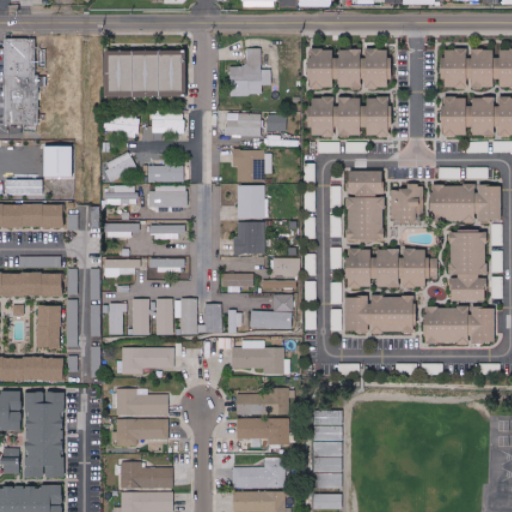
[(4,41),(37,41),(38,127),(2,127),(4,41)]
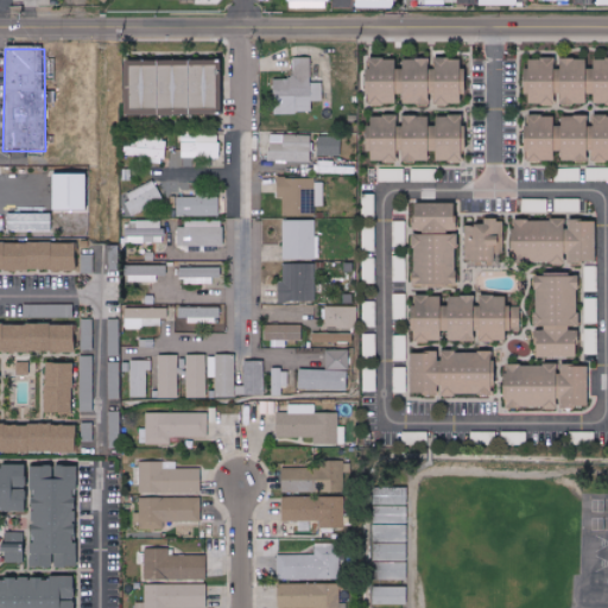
[(312,56),(293,56),(295,77),(274,77),(276,113),(314,112),(312,100),(324,100),(323,82),(312,82),(312,56)]
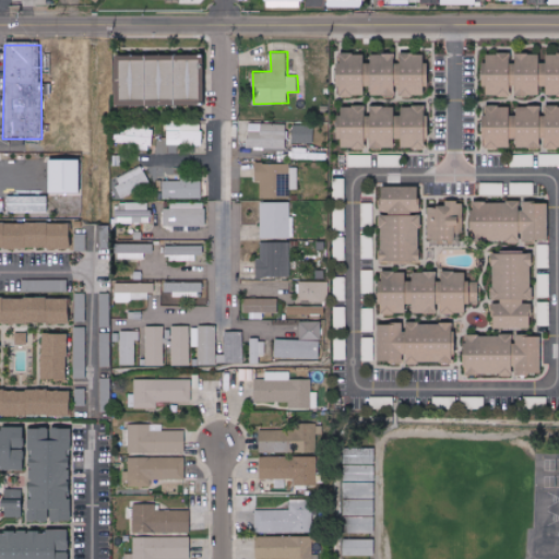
[(426,51),(399,51),(399,52),(369,52),(341,52),(341,95),(366,95),(366,85),(372,85),(372,94),(399,94),(399,95),(426,95),(426,51)]
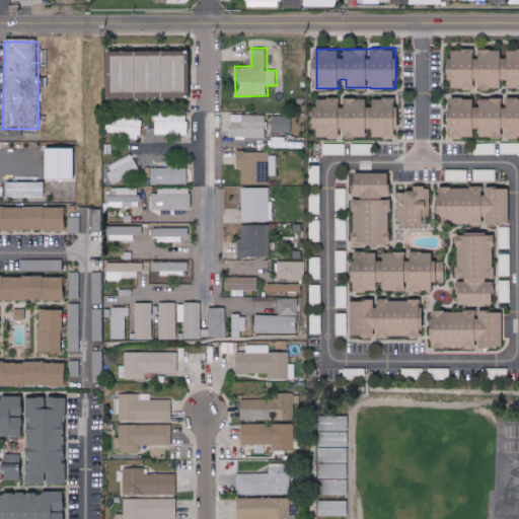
[(518,87),(518,48),(508,49),(508,57),(503,57),(503,49),(450,49),(450,79),(453,79),(453,88),(477,88),(503,88),(503,80),(508,80),(508,88),(518,87)]
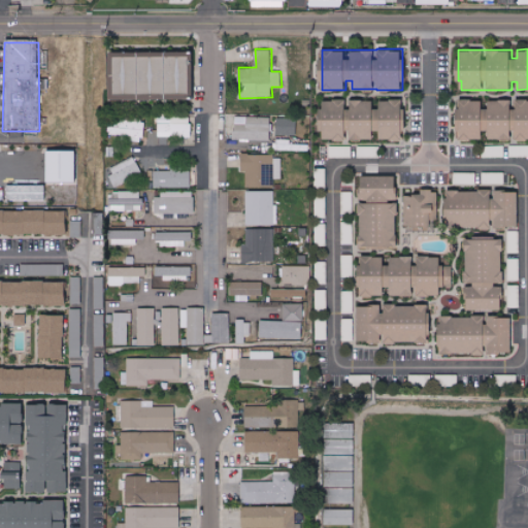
[(168,97),(194,96),(192,50),(167,51),(168,97)]
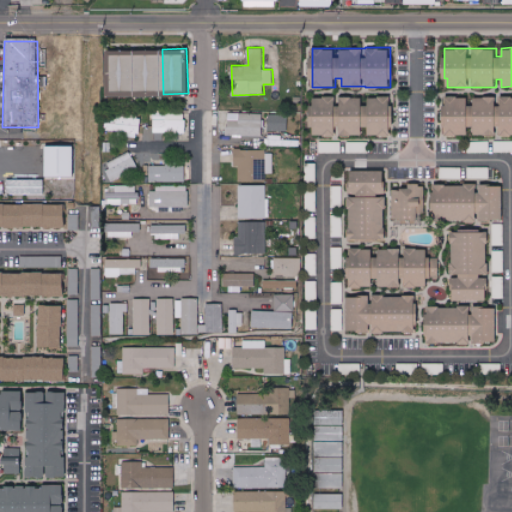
[(108,52),(107,95),(135,95),(136,52),(108,52)]
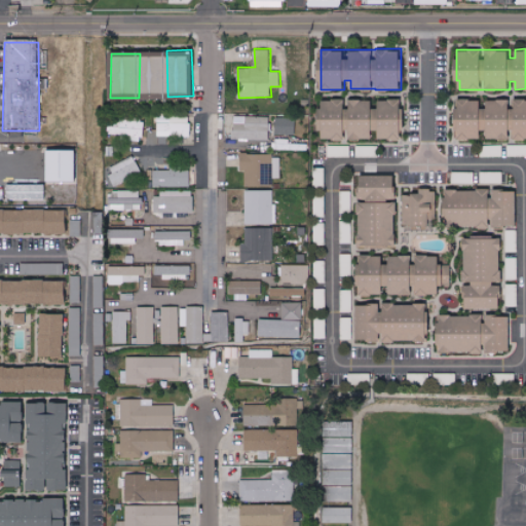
[(165,54),(140,54),(141,91),(166,91),(165,54)]
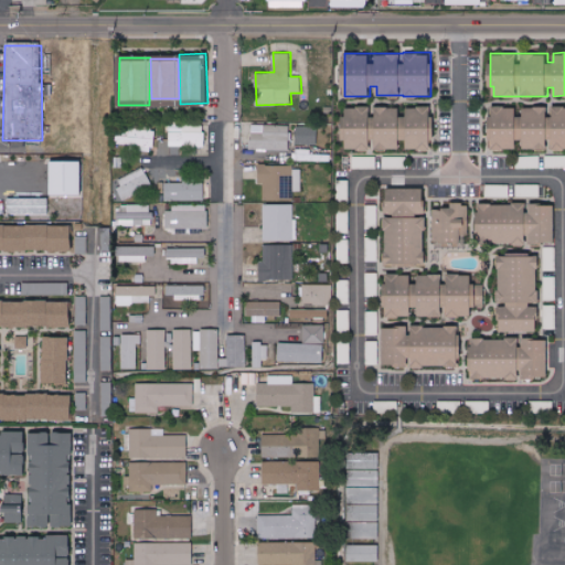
[(371,106),(344,106),(343,139),(347,139),(347,148),(371,148),(371,106)]
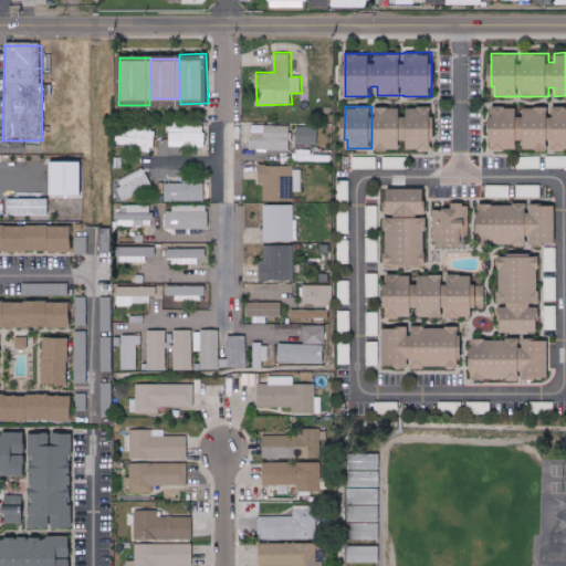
[(431,149),(432,107),(404,106),(404,107),(376,106),(375,148),(402,149),(402,148),(431,149)]
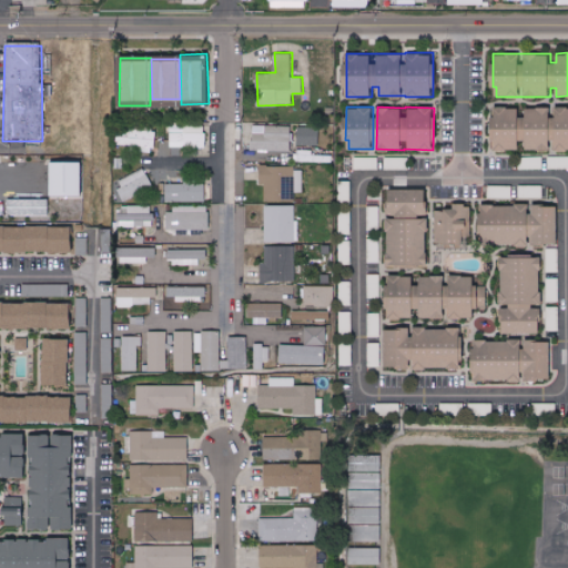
[(550,107),(523,108),(523,107),(494,108),(494,150),(519,150),(519,141),(526,140),(526,150),(551,150),(550,107)]
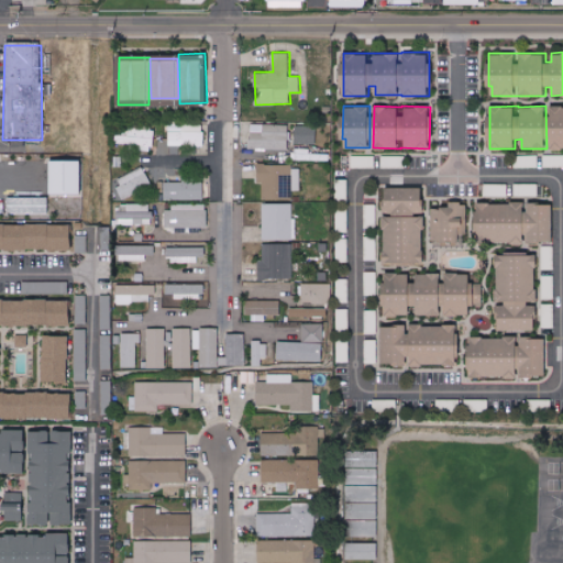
[(550,148),(562,148),(562,106),(550,106),(550,148)]
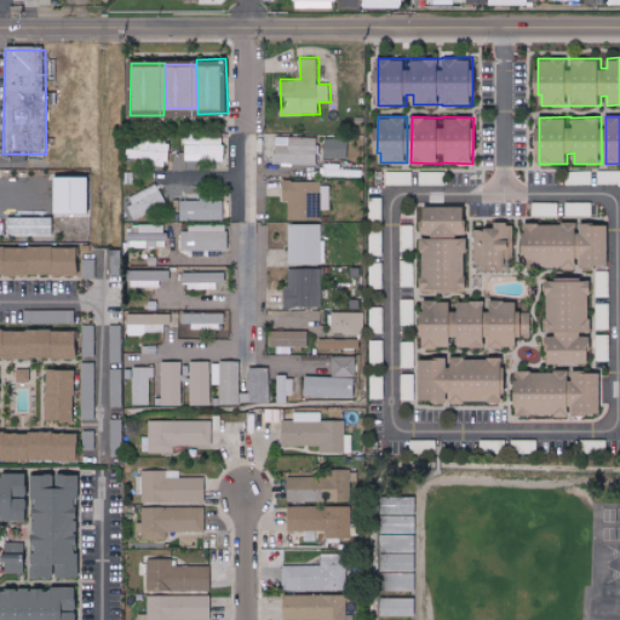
[(317,164),(319,137),(276,136),(276,162),(317,164)]
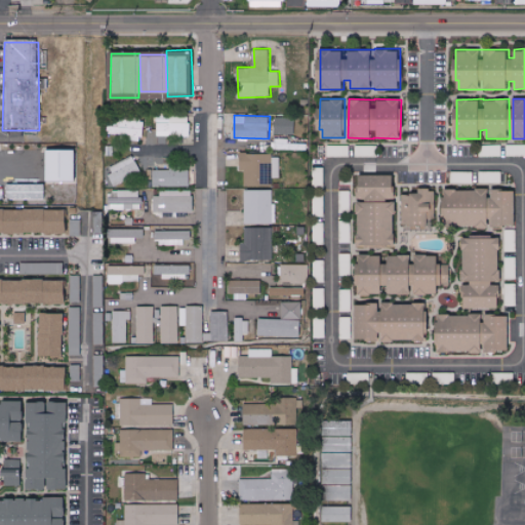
[(157,122),(157,136),(190,135),(190,116),(169,117),(169,122),(157,122)]
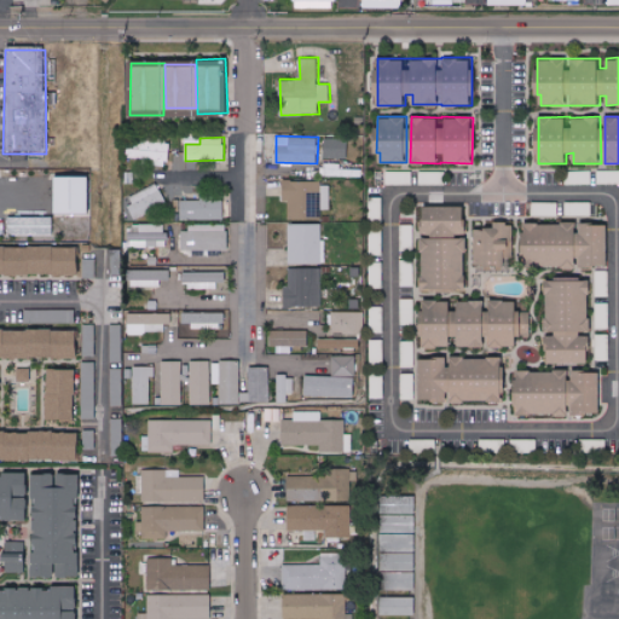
[(127,157),(155,158),(155,165),(168,166),(169,140),(128,138),(127,157)]
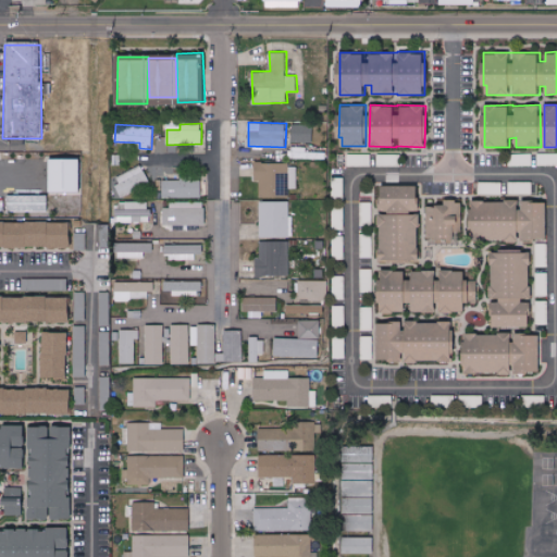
[(292,141),(313,143),(313,125),(293,124),(292,141)]
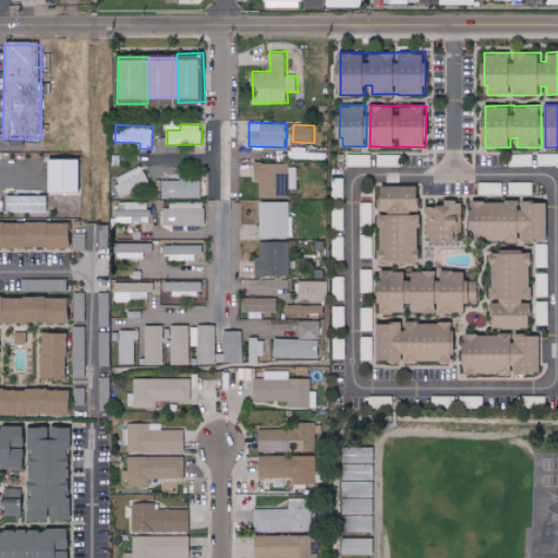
[(372,155),(349,155),(349,166),(372,166),(372,155)]
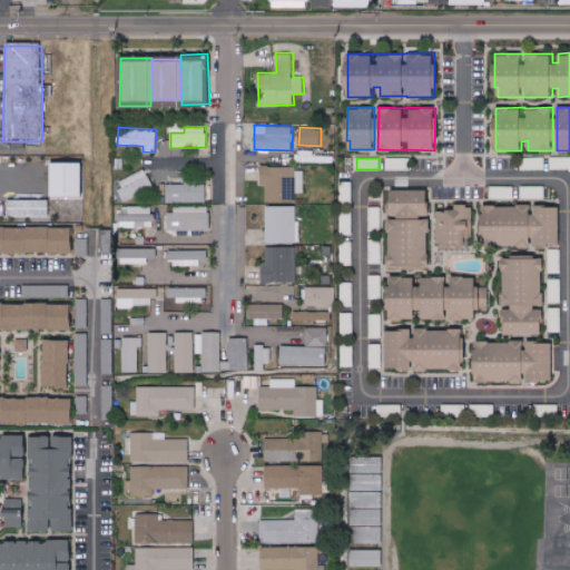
[(50,161),(82,161),(82,196),(50,195),(50,161)]
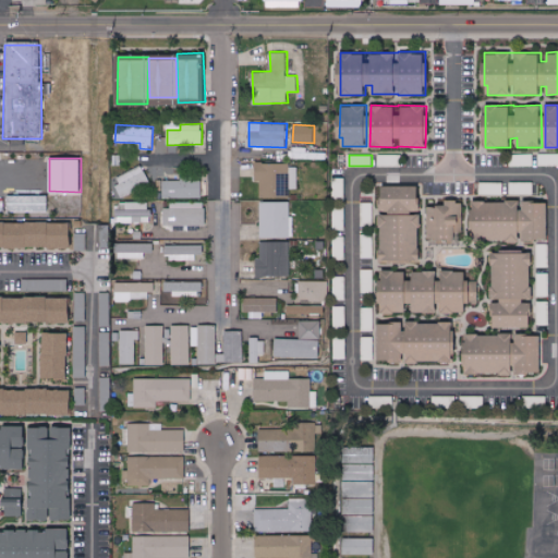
[(298,189),(298,164),(255,164),(256,182),(259,182),(261,197),(290,197),(290,189),(298,189)]
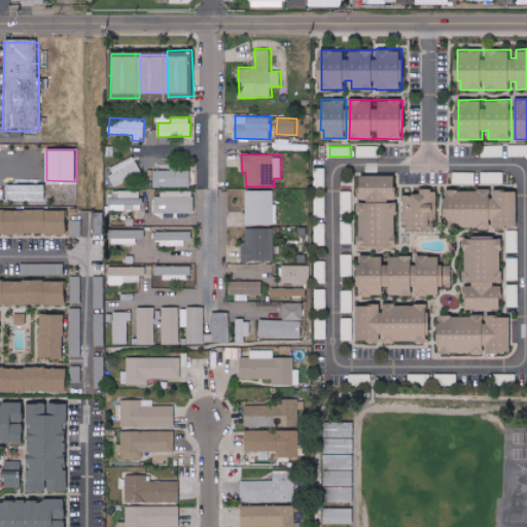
[(106,171),(114,186),(142,173),(135,157),(106,171)]
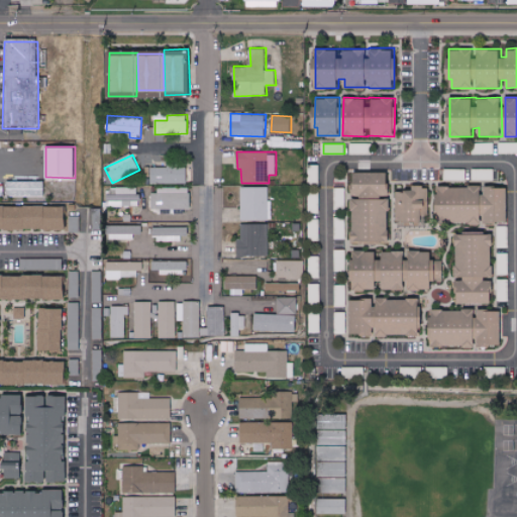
[(319,165),(308,165),(309,183),(320,183),(319,165)]
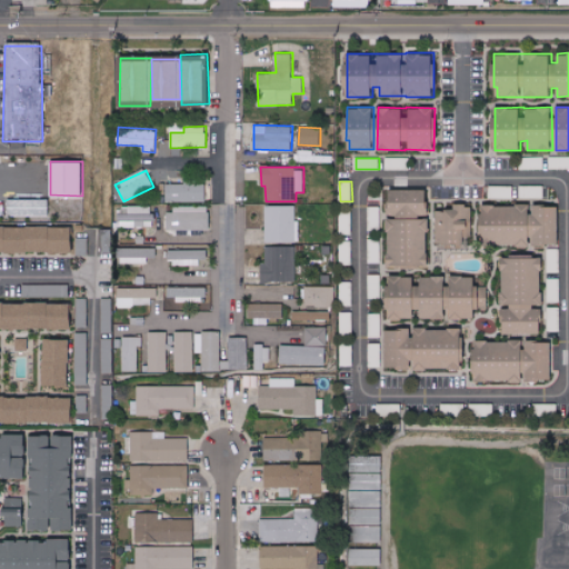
[(206,201),(206,183),(166,185),(167,202),(206,201)]
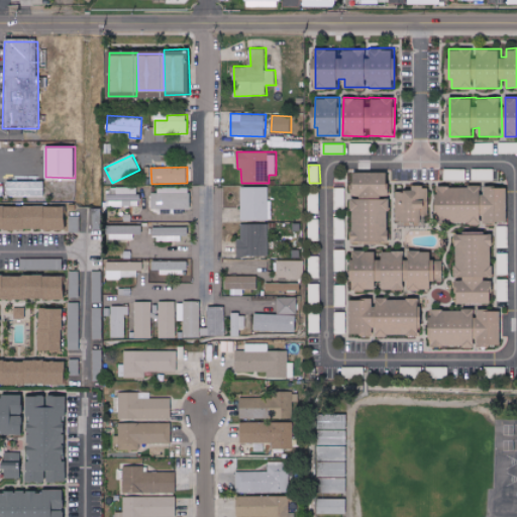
[(352,242),(389,243),(390,197),(389,197),(390,172),(354,171),(352,242)]
